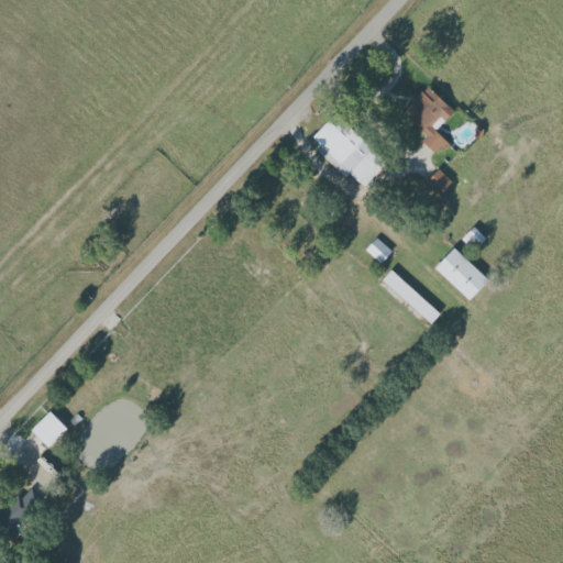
[(311,138),(320,146),(316,151),(344,178),(349,174),(364,188),(386,164),(343,124),(338,130),(331,124),(338,117),(333,113),(311,138)]
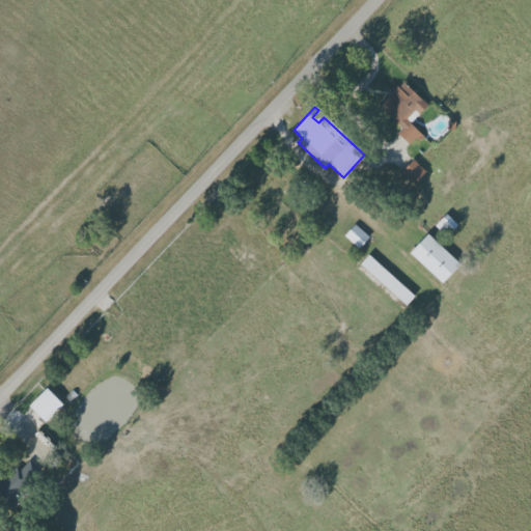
[(430,142),(408,122),(397,135),(415,149),(420,143),(425,147),(430,142)]
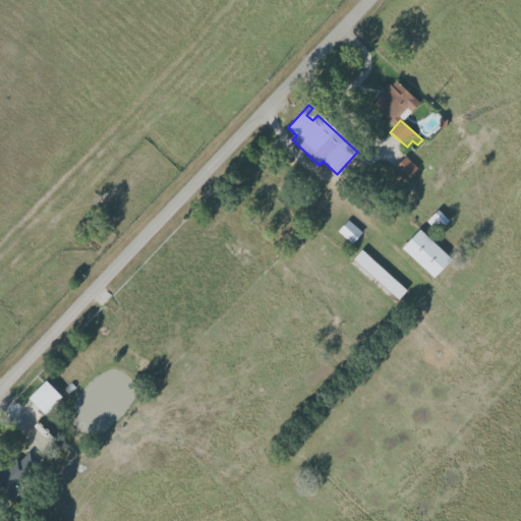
[(417,168),(405,157),(394,168),(406,180),(417,168)]
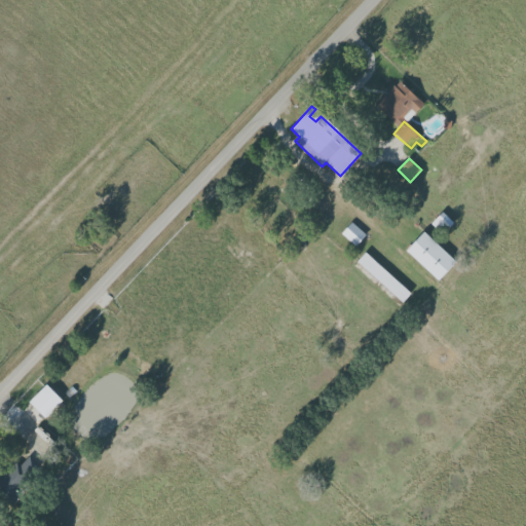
[(355,247),(366,234),(350,222),(341,234),(355,247)]
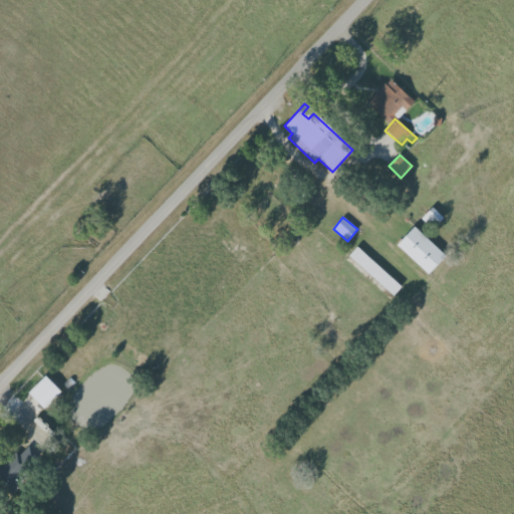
[(396,245),(428,274),(446,256),(414,226),(396,245)]
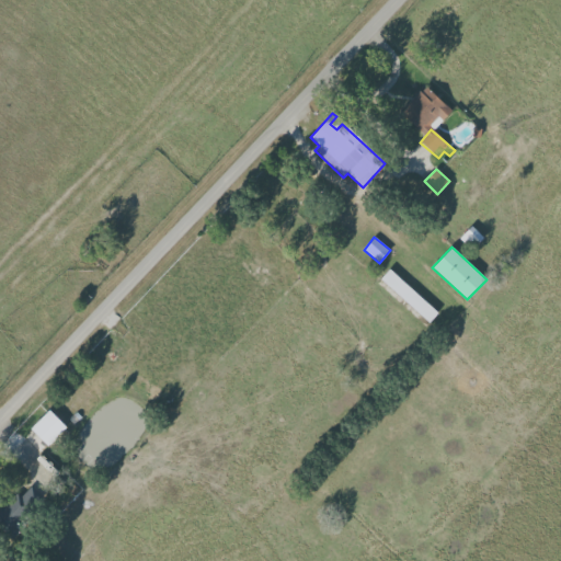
[(380,279),(427,323),(437,313),(390,268),(380,279)]
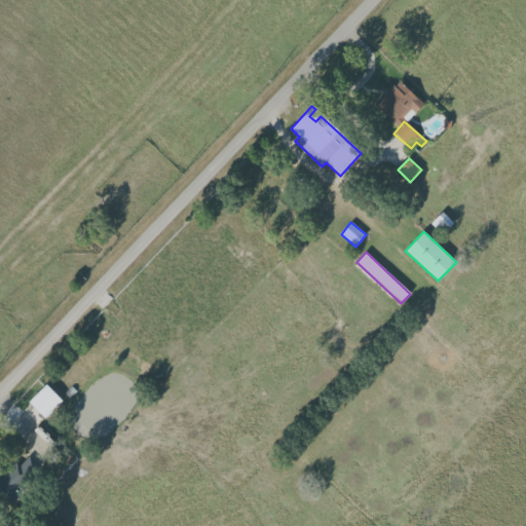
[(62,401),(45,384),(28,402),(43,418),(62,401)]
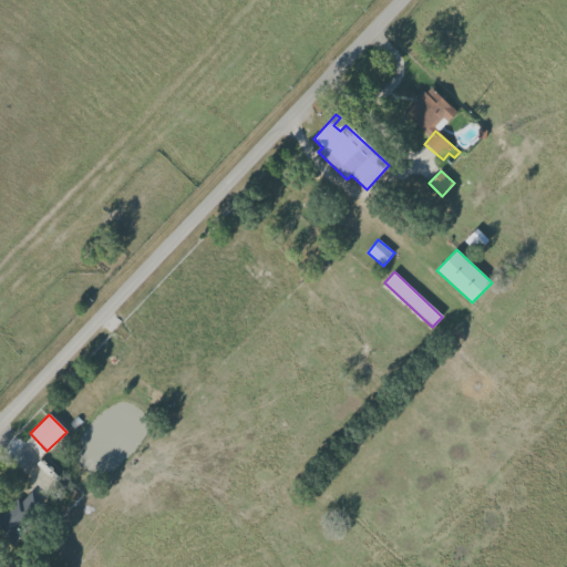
[(0,514),(0,528),(10,538),(43,503),(31,491),(21,502),(17,497),(0,514)]
